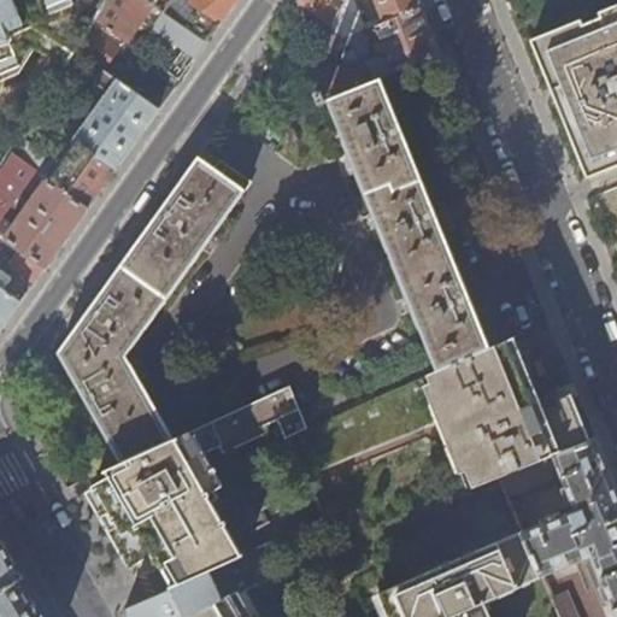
[(0,0),(0,77),(23,68),(43,40),(71,59),(76,52),(95,22),(107,0),(0,0)]
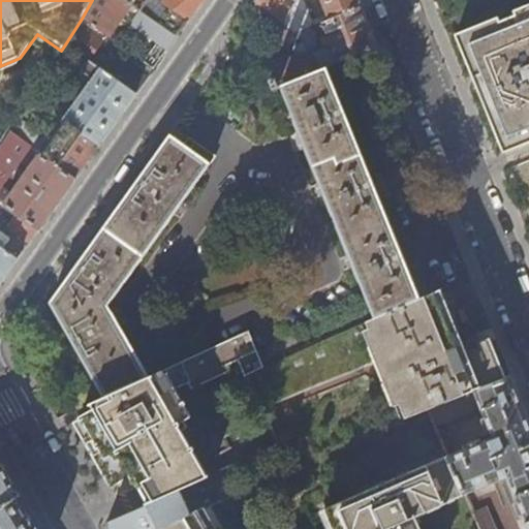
[(177,36),(124,0),(92,0),(82,19),(106,36),(110,37),(126,9),(134,24),(168,48),(177,36)]
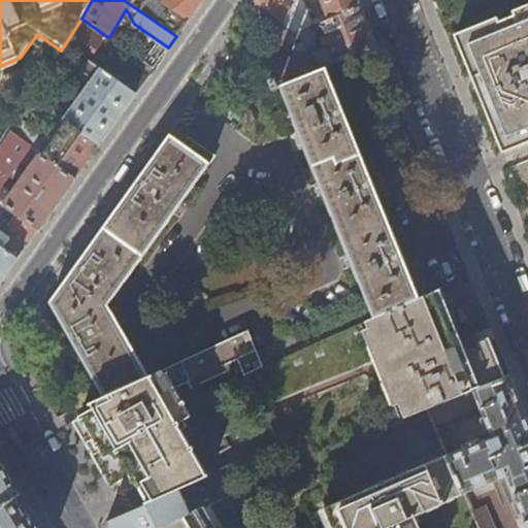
[(200,3),(202,0),(158,0),(188,21),(200,3)]
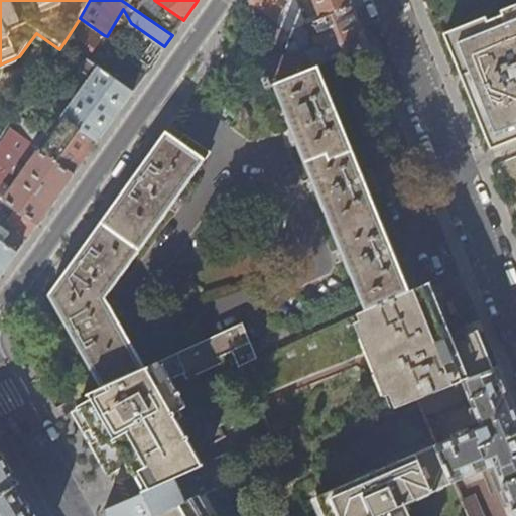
[(311,0),(320,20),(352,6),(349,0),(247,0),(275,20),(290,0),(311,0)]
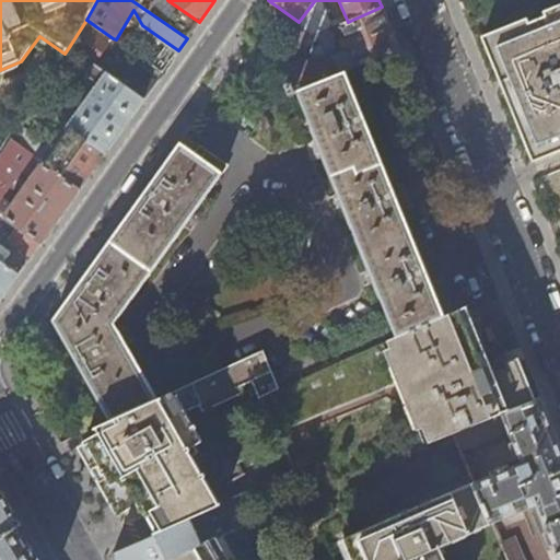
[(514,117),(531,160),(559,148),(559,4),(544,11),(546,15),(529,22),(527,18),(482,35),(514,117)]
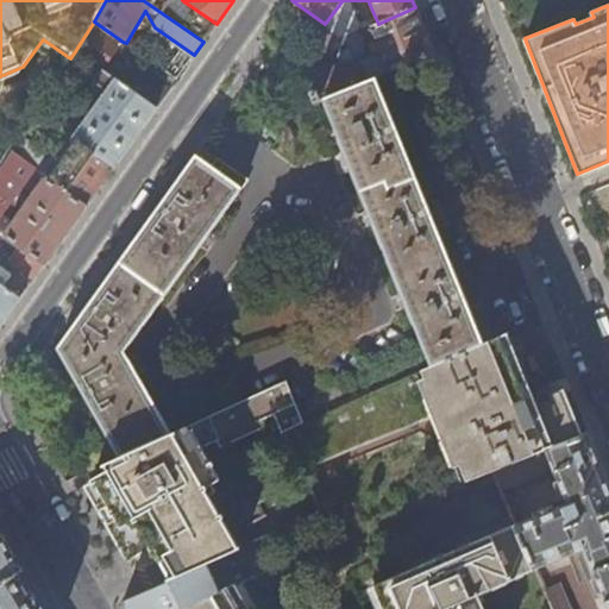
[(415,7),(378,24),(370,27),(376,44),(370,46),(372,52),(378,50),(382,56),(356,68),(362,82),(375,77),(433,52),(422,25),(415,7)]
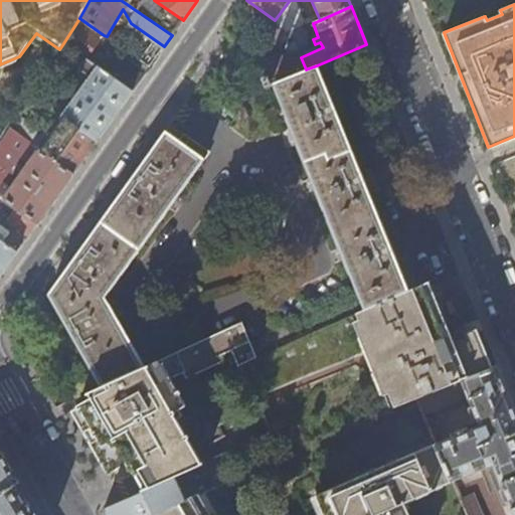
[(280,24),(291,32),(307,25),(300,8),(286,13),(280,24)]
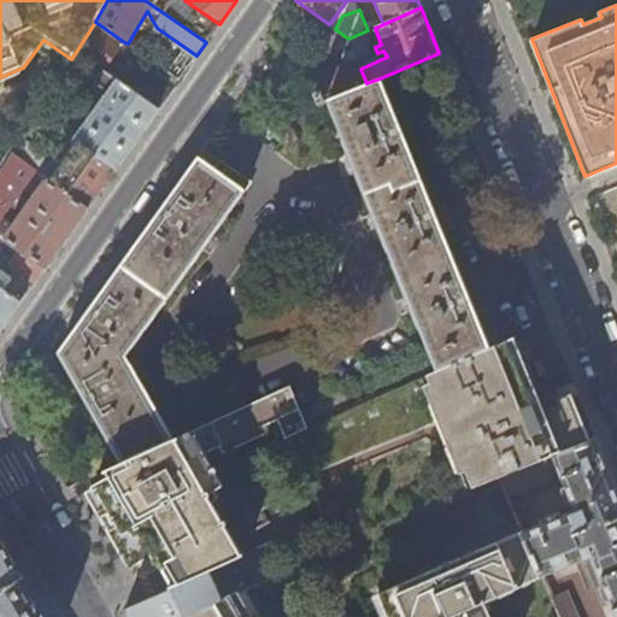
[(106,72),(124,42),(95,22),(76,52),(105,72),(98,83),(110,93),(76,140),(116,169),(134,142),(153,116),(174,87),(136,62),(122,83),(106,72)]
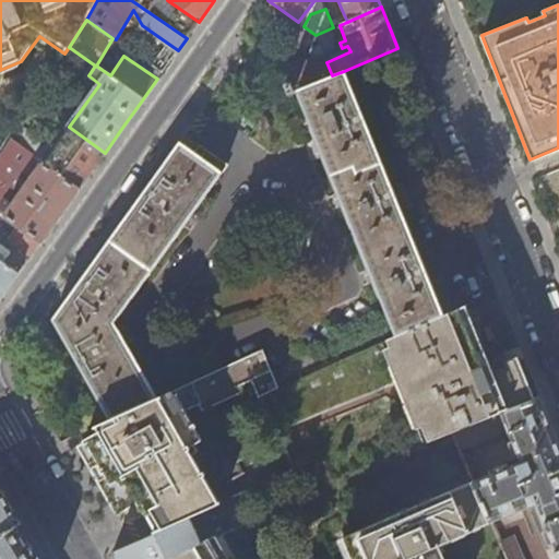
[(297,91),(332,75),(326,62),(321,48),(285,64),(287,67),(294,82),(297,91)]
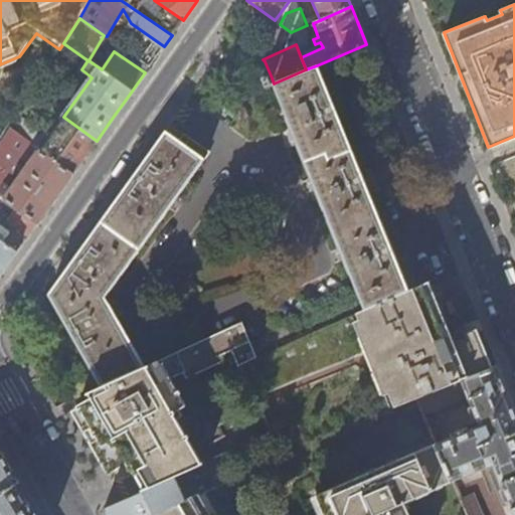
[(317,65),(306,69),(274,83),(271,75),(265,78),(267,87),(273,84),(365,310),(409,291),(317,65)]
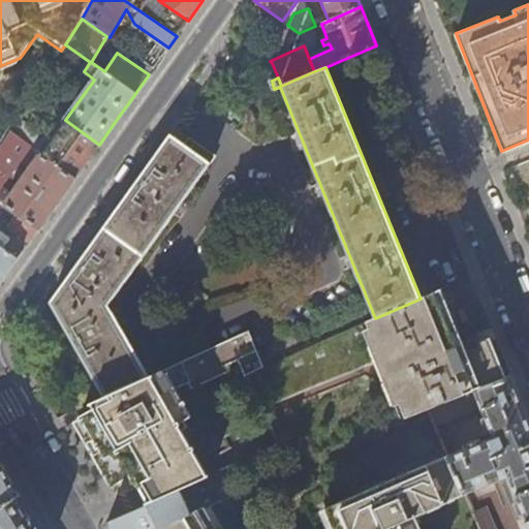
[(81,169),(99,145),(65,120),(40,154),(74,179),(81,169)]
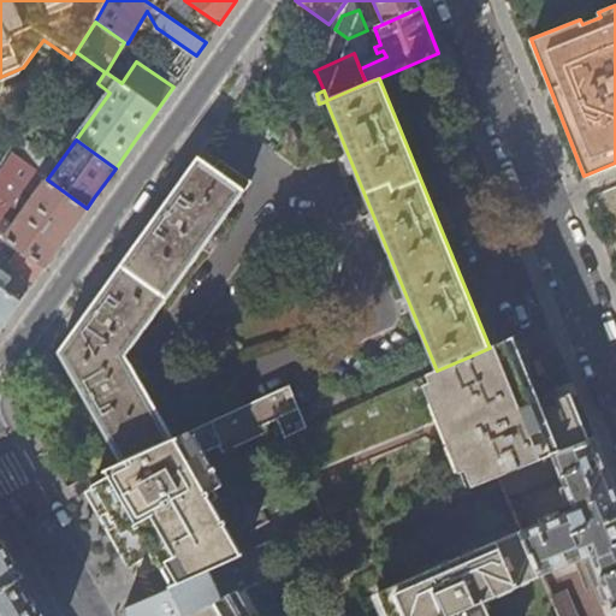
[(0,221),(35,171),(12,154),(0,172),(0,221)]
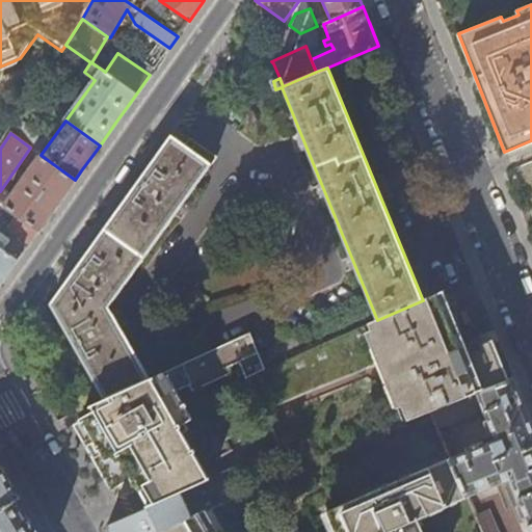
[(50,303),(105,400),(151,379),(109,306),(211,164),(170,135),(157,154),(124,201),(95,240),(63,284),(50,303)]
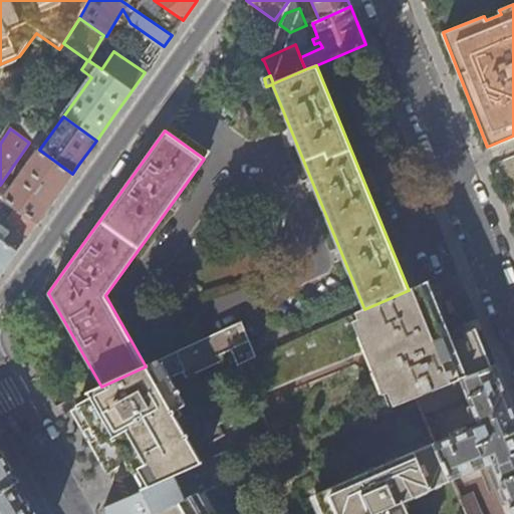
[(53,201),(72,174),(39,150),(4,199),(17,208),(37,222),(53,201)]
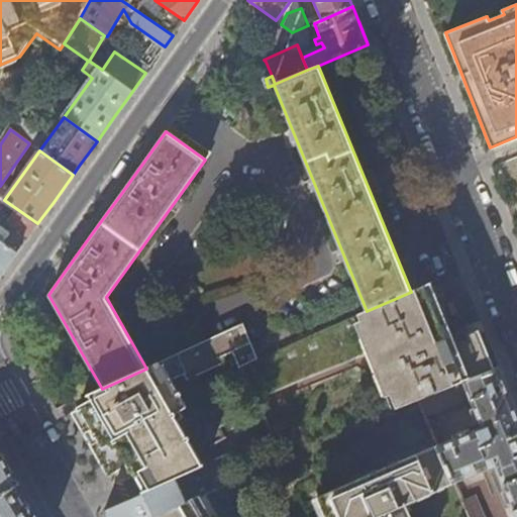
[(516,157),(498,166),(511,197),(516,212),(516,157)]
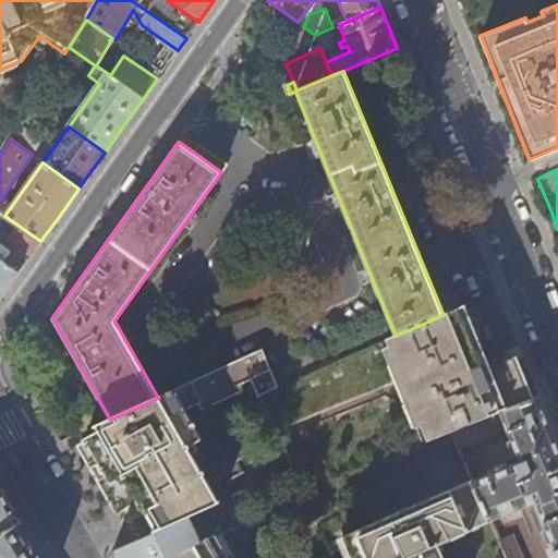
[(0,215),(1,214),(0,211),(0,296),(19,273),(3,263),(12,251),(0,242),(0,215)]
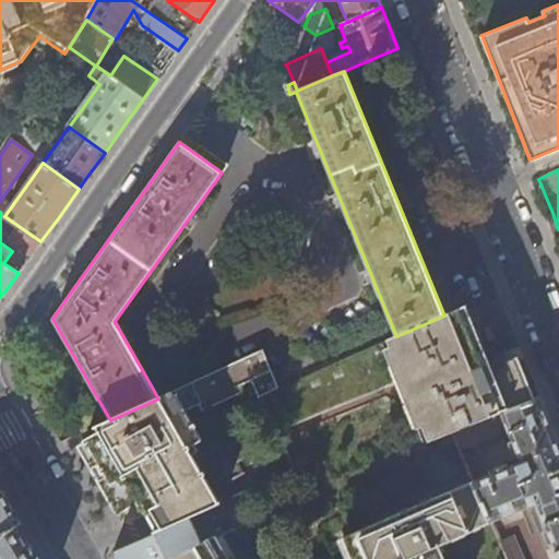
[(30,257),(40,241),(19,226),(8,240),(30,257)]
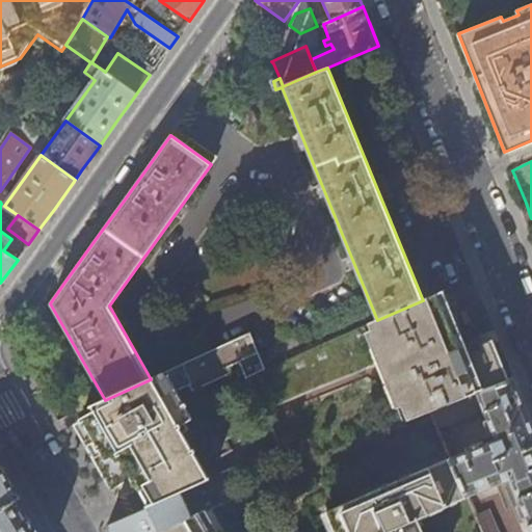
[(423,300),(377,320),(267,369),(249,376),(265,411),(384,363),(409,422),(462,400),(506,381),(499,364),(491,347),(462,358),(436,294),(423,300)]
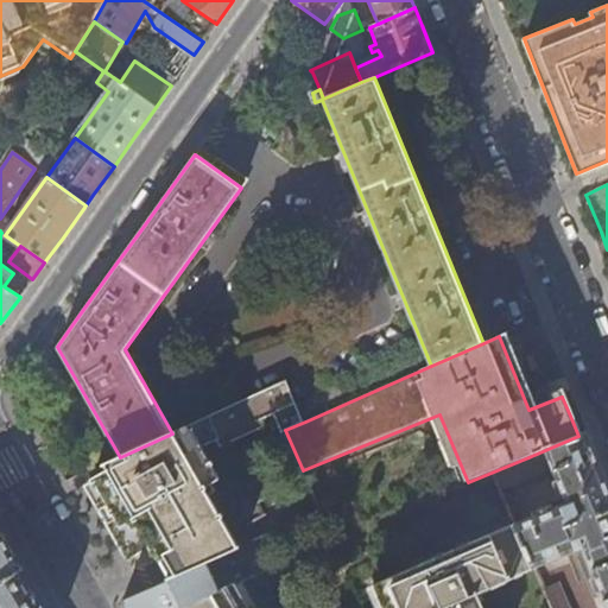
[(287,382),(172,434),(120,457),(106,464),(106,466),(108,464),(109,468),(84,482),(96,504),(127,559),(151,549),(151,550),(153,550),(169,577),(168,578),(170,582),(215,563),(242,551),(239,545),(238,546),(223,520),(225,519),(223,515),(245,505),(247,508),(280,494),(280,492),(278,493),(274,485),(284,481),(287,491),(286,492),(286,494),(309,485),(303,470),(285,430),(305,422),(287,382)]
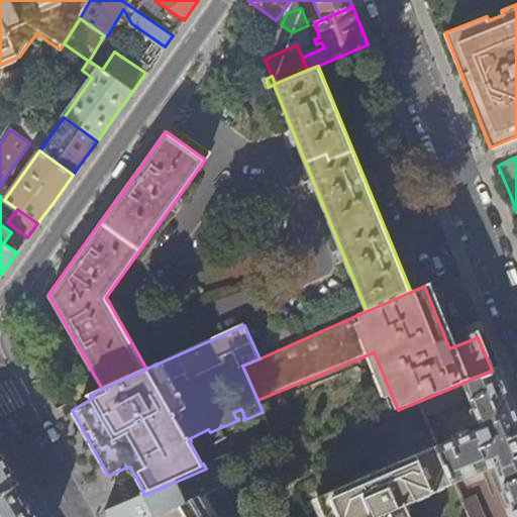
[(516,516),(516,411),(499,368),(492,371),(449,389),(455,406),(470,401),(482,430),(438,449),(453,485),(495,468),(514,516),(516,516)]
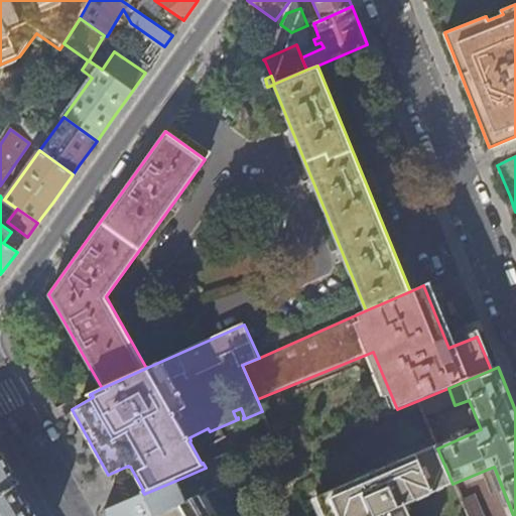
[(269,426),(273,435),(282,431),(278,422),(269,426)]
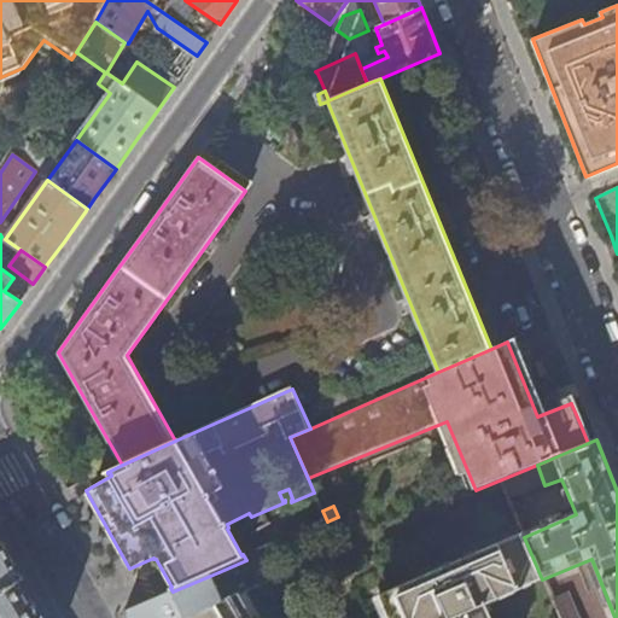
[(489,617),(484,605),(542,579),(524,537),(523,534),(379,596),(388,617),(489,617)]
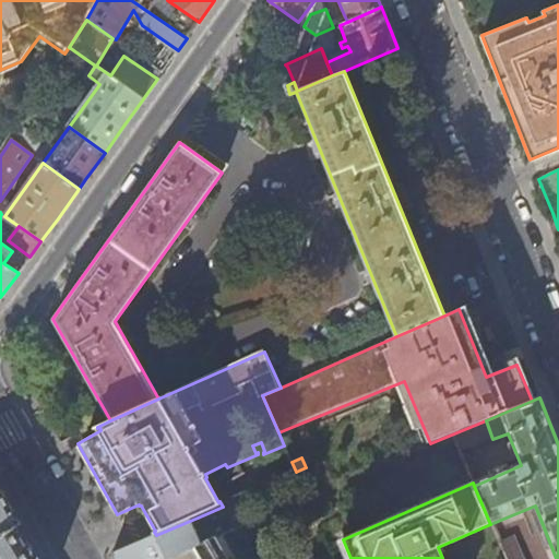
[(4,494),(0,486),(0,535),(21,523),(4,494)]
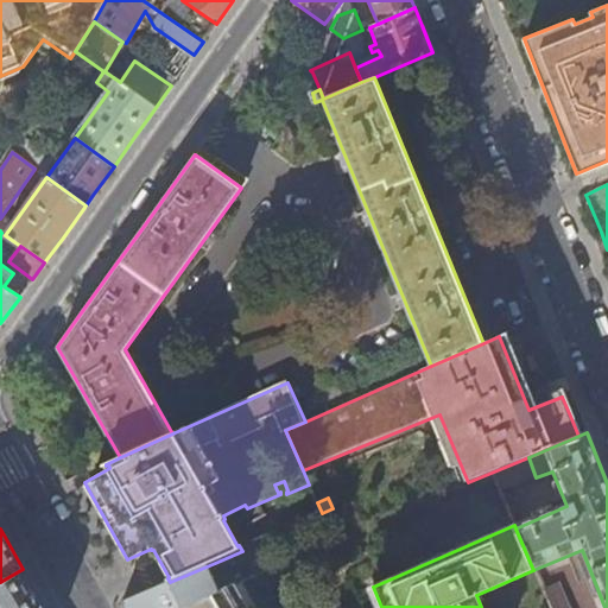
[(215,563),(170,582),(145,591),(124,600),(127,607),(178,607),(226,587),(215,563)]
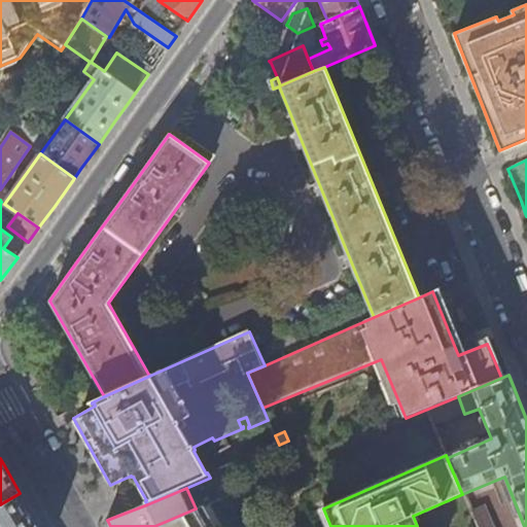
[(39,526),(32,515),(20,493),(0,504),(0,526),(39,526)]
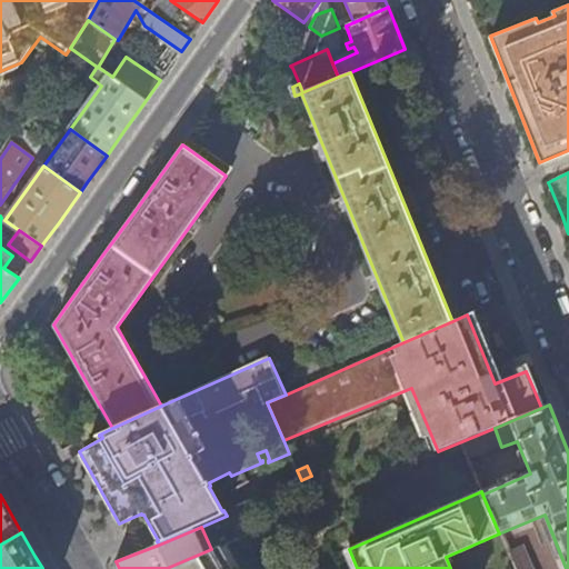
[(211,549),(167,568),(233,568),(220,546),(211,549)]
